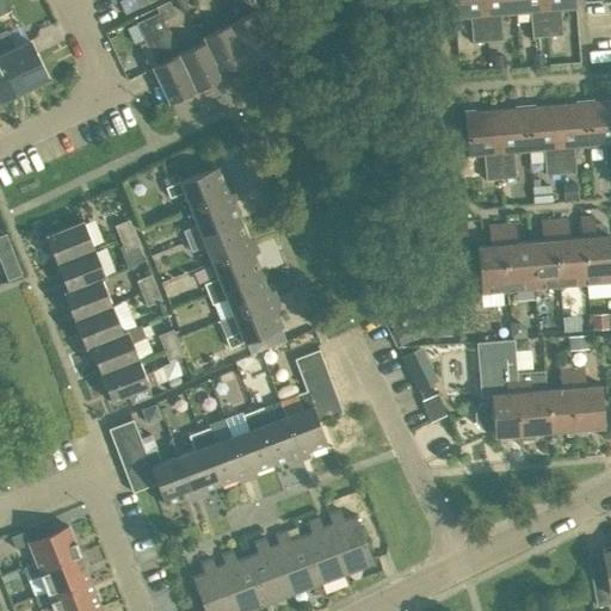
[(0,0),(0,16),(12,11),(6,0),(0,0)]
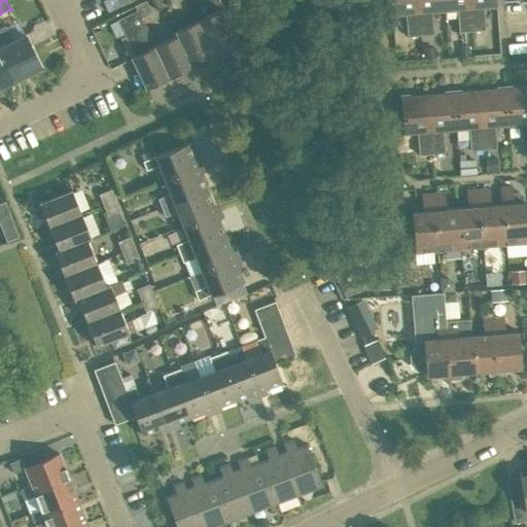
[(140,19),(141,18),(151,13),(146,0),(134,6),(137,11),(140,19)]
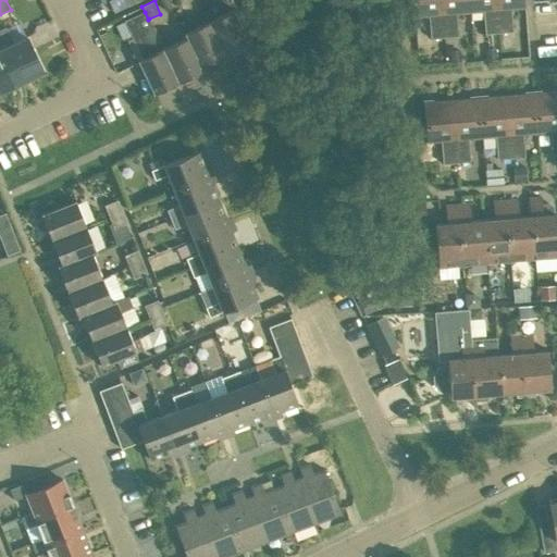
[(431,38),(444,37),(441,0),(412,0),(415,16),(429,15),(431,38)]
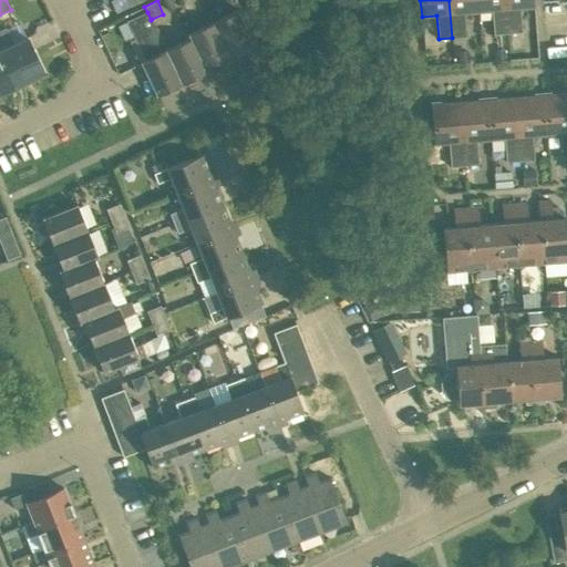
[(464,13),(478,12),(476,0),(449,0),(452,38),(466,37),(464,13)]
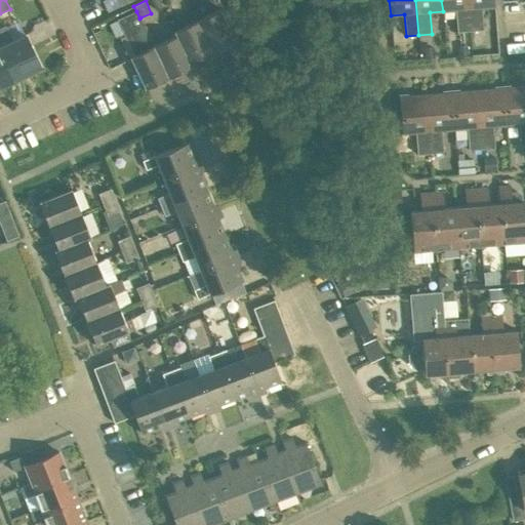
[(457,32),(470,31),(468,0),(441,0),(443,11),(455,10),(457,32)]
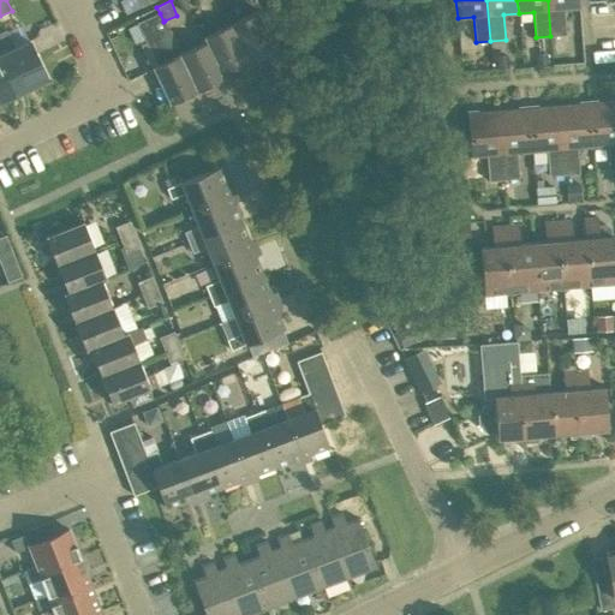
[(548,0),(550,36),(566,35),(563,10),(580,9),(578,0),(548,0)]
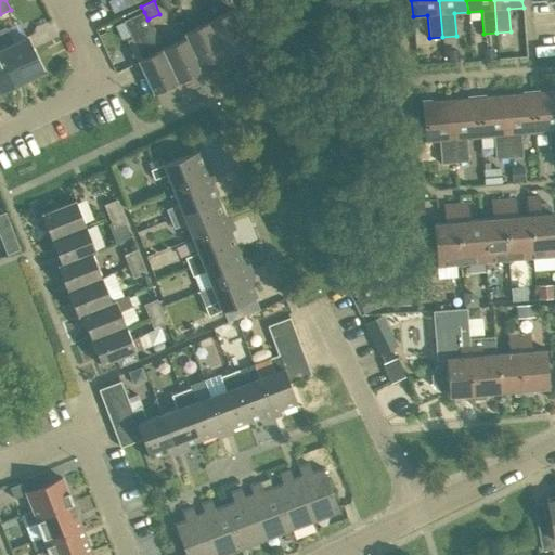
[(208,22),(226,54),(249,42),(234,10),(208,22)]
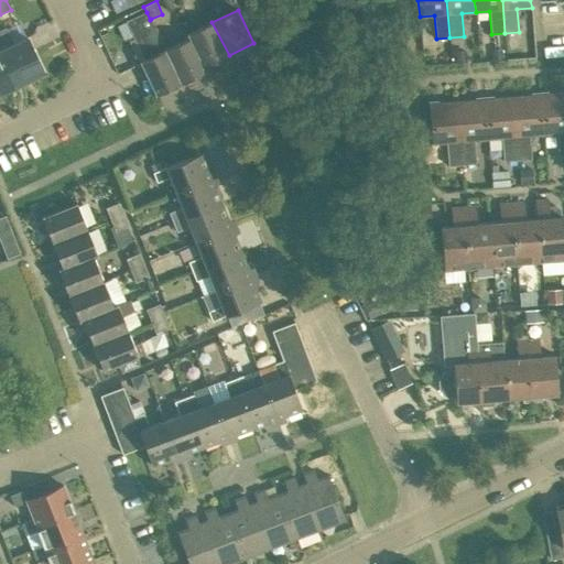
[(165,49),(151,19),(150,20),(147,12),(126,21),(143,60),(139,62),(155,96),(181,84),(164,50),(165,49)]
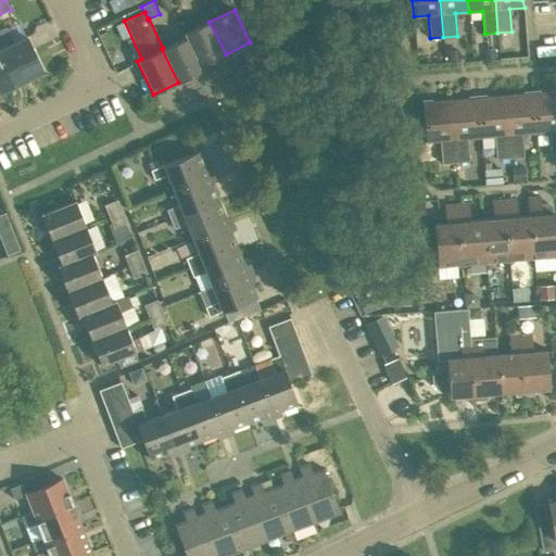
[(201,66),(226,54),(209,22),(186,34),(201,66)]
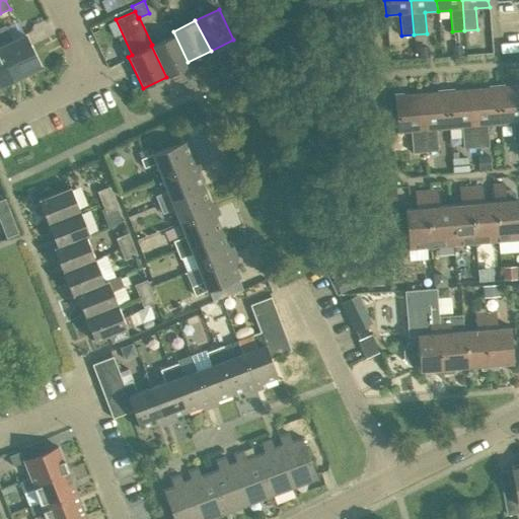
[(0,27),(0,32),(20,76),(41,67),(24,34),(12,41),(6,25),(0,27)]
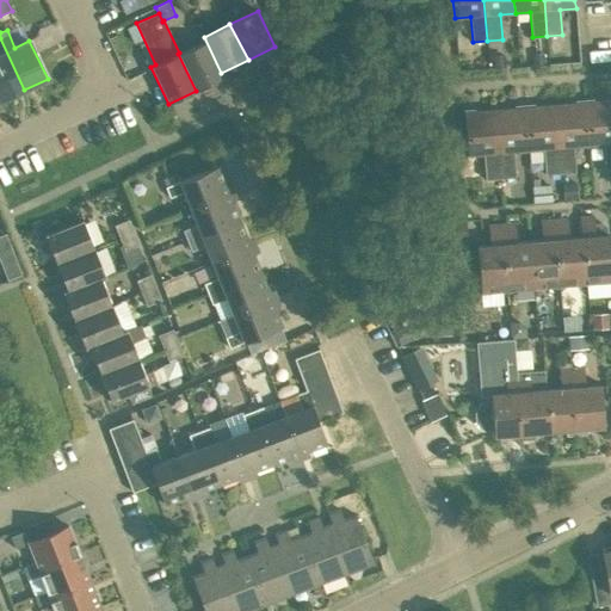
[(223,78),(221,73),(204,37),(202,37),(204,41),(179,53),(178,54),(196,91),(223,78)]
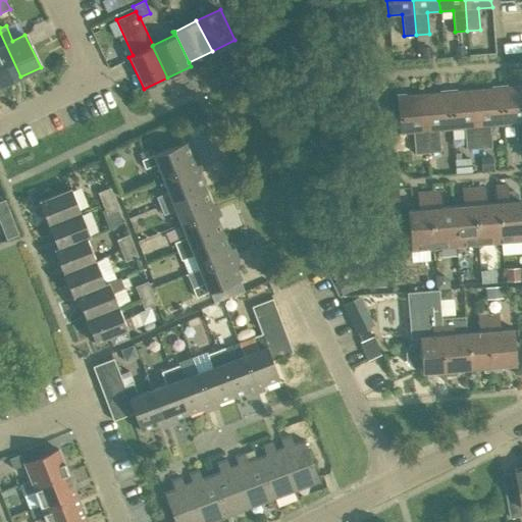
[(0,85),(0,86),(20,76),(0,33),(0,85)]
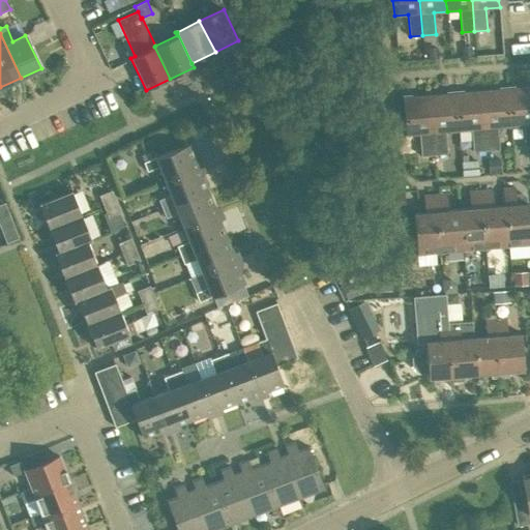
[(529,87),(507,89),(510,126),(523,125),(525,147),(529,146),(529,87)]
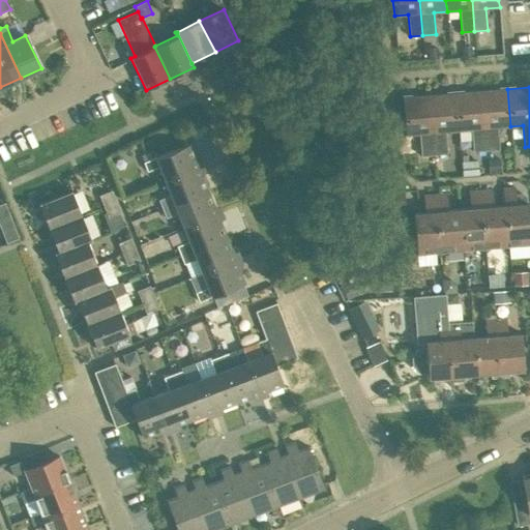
[(497,127),(510,126),(507,89),(481,91),(486,150),(499,149),(497,127)]
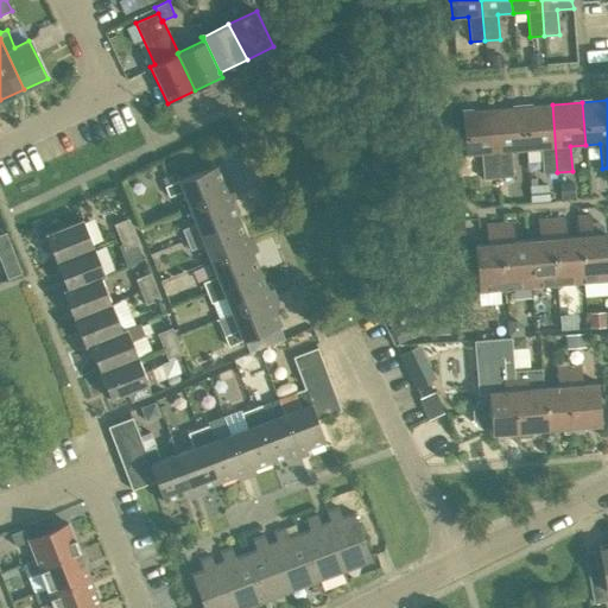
[(543,173),(557,172),(552,105),(521,107),(525,150),(540,149),(543,173)]
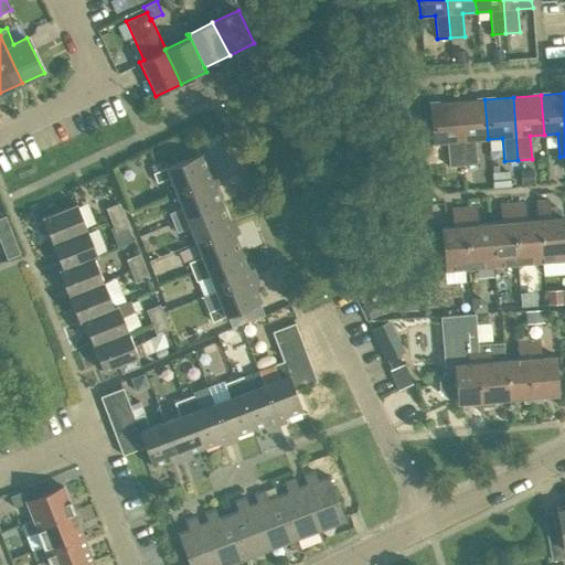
[(475,140),(488,139),(484,99),(457,102),(461,166),(477,164),(475,140)]
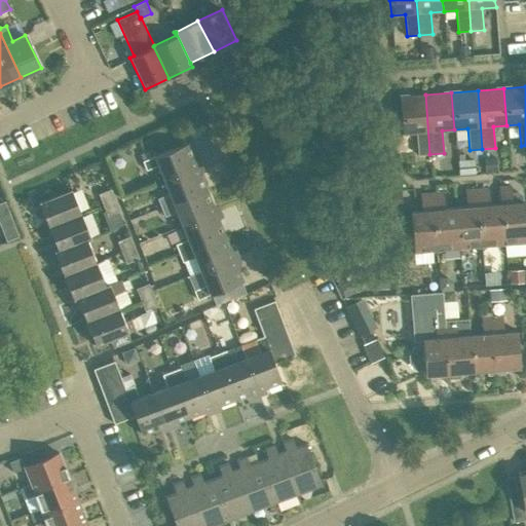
[(417,155),(429,154),(425,95),(399,97),(402,134),(416,133),(417,155)]
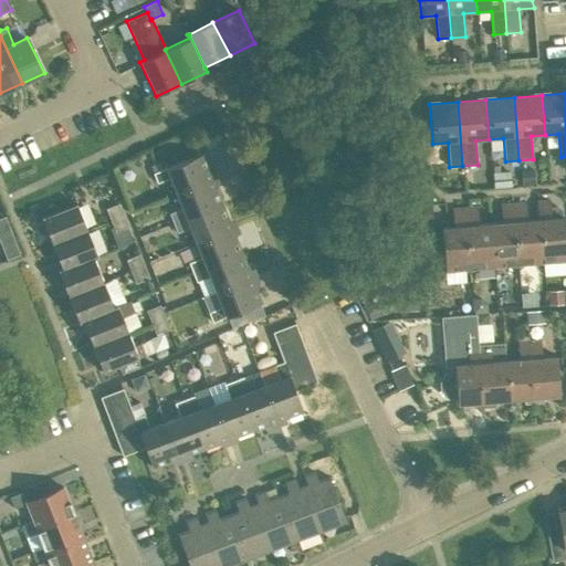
[(176,194),(212,178),(202,154),(166,168),(154,173),(157,184),(169,178),(176,194)]
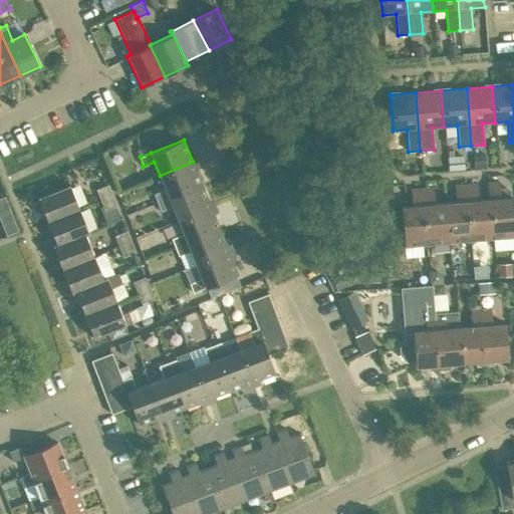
[(157,203),(202,185),(193,162),(160,176),(165,190),(154,194),(157,203)]
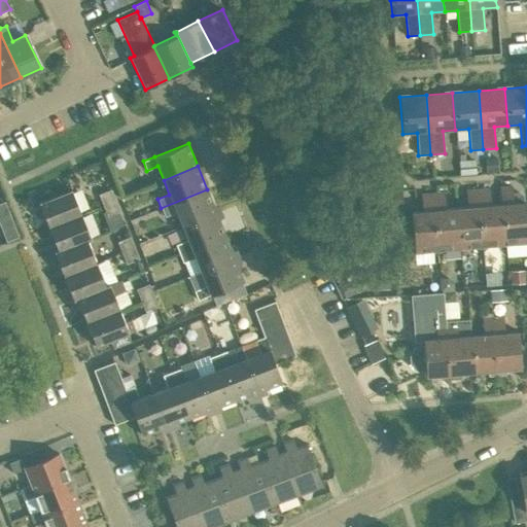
[(500,187),(504,244),(526,242),(526,229),(525,203),(524,203),(523,196),(519,192),(513,192),(512,186),(500,187)]
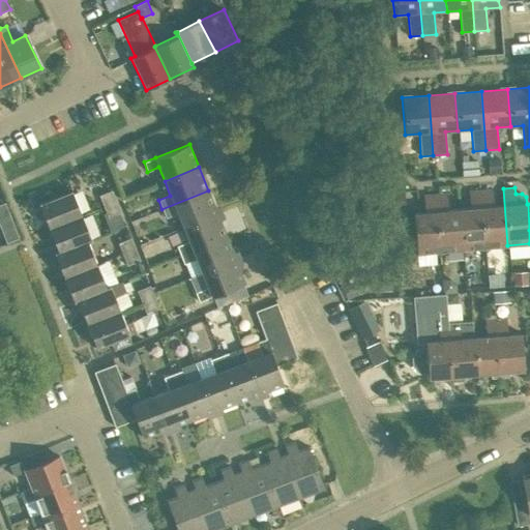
[(484,247),(507,245),(503,188),(504,206),(493,207),(492,189),(480,190),(484,247)]
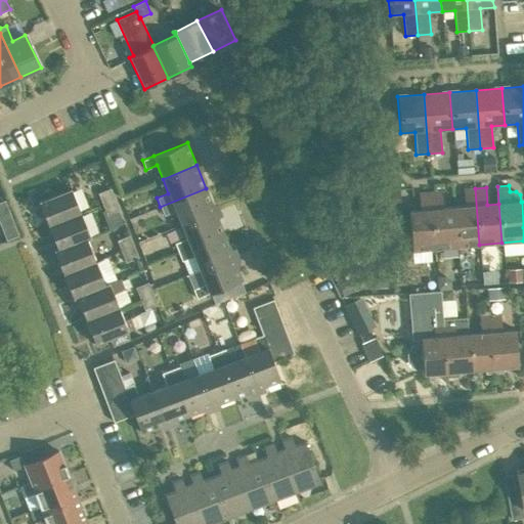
[(48,225),(81,212),(71,188),(38,202),(48,225)]
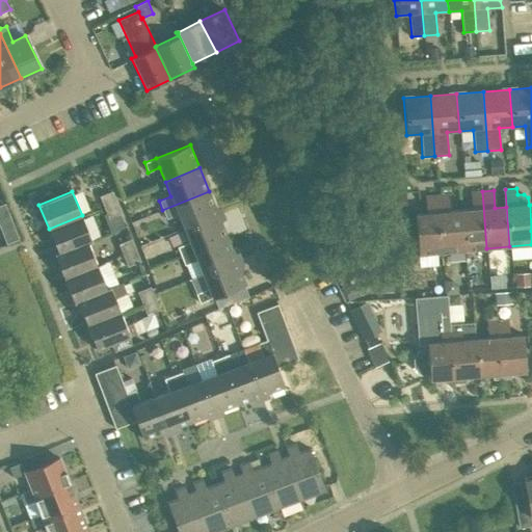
[(104,207),(116,203),(112,191),(100,196),(104,207)]
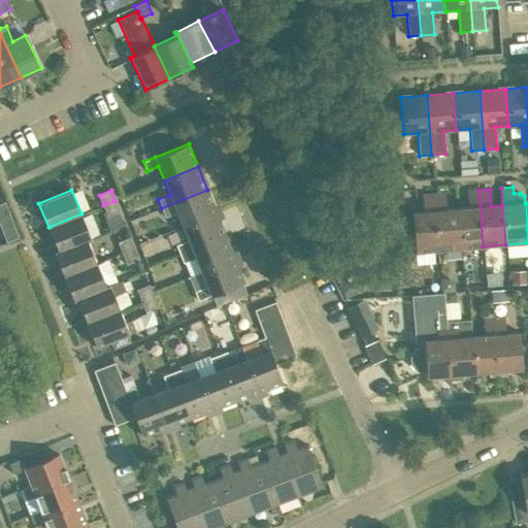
[(183,227),(217,212),(207,190),(161,208),(165,218),(176,213),(183,227)]
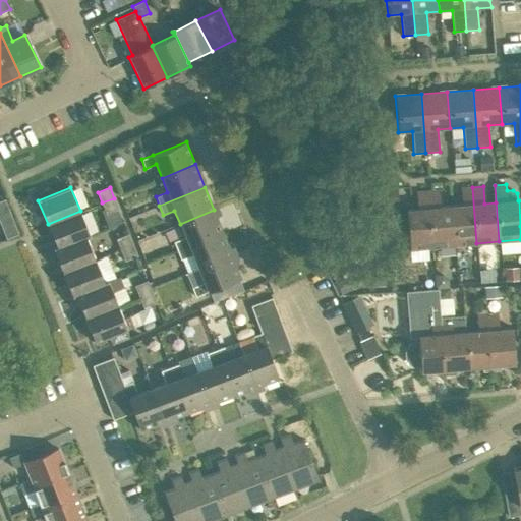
[(454,245),(476,243),(472,187),(461,188),(463,205),(451,206),(454,245)]
